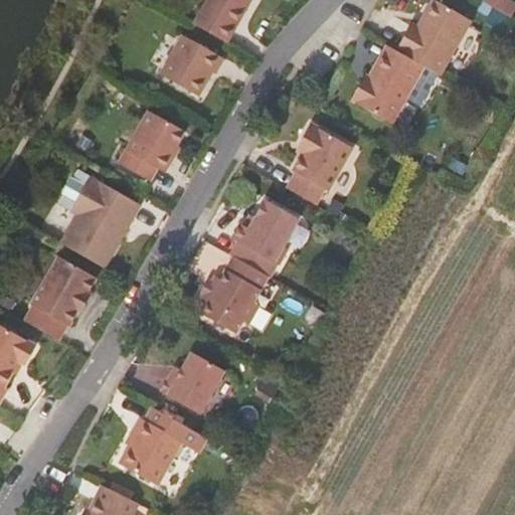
[(207,0),(195,23),(228,43),(251,0),(207,0)]
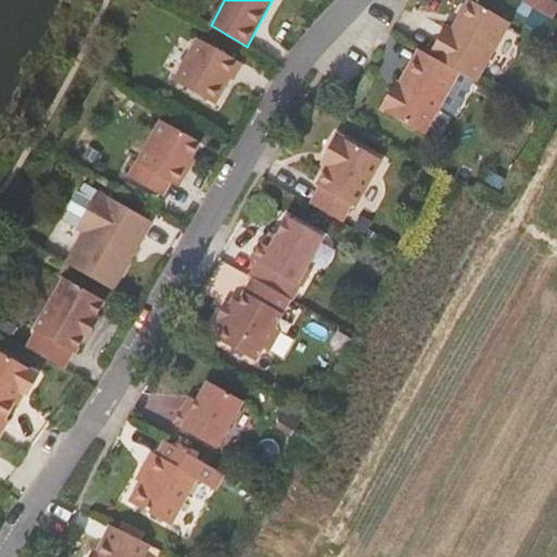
[(466,75),(478,82),(511,23),(471,0),(468,0),(453,28),(446,26),(430,54),(460,72),(466,75)]
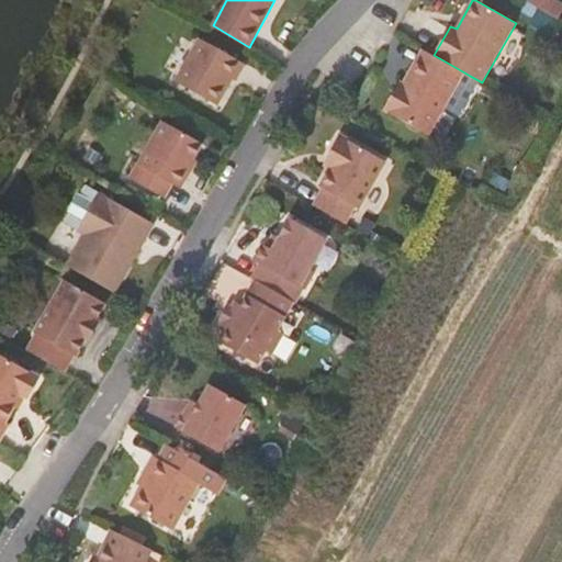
[(246,64),(200,37),(176,81),(218,105),(234,78),(237,79),(246,64)]
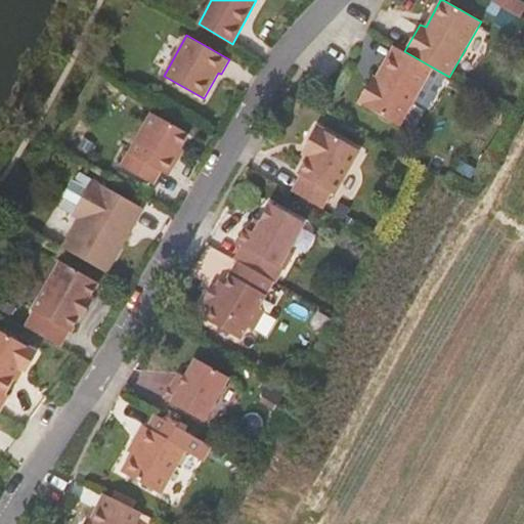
[(433,68),(404,51),(395,46),(374,84),(370,88),(367,86),(358,101),(400,126),(433,68)]
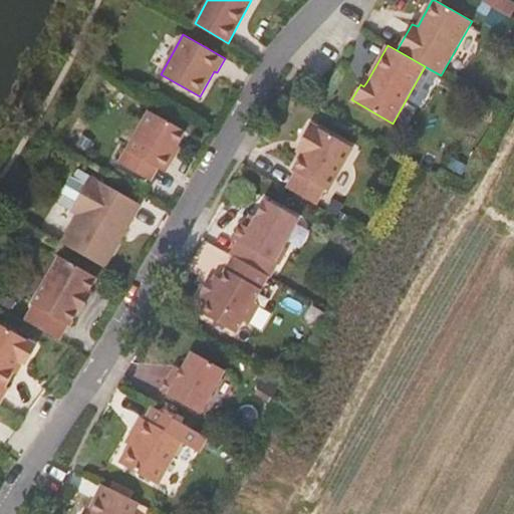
[(170,154),(175,144),(183,130),(147,109),(116,162),(148,179),(155,166),(163,171),(172,155),(170,154)]
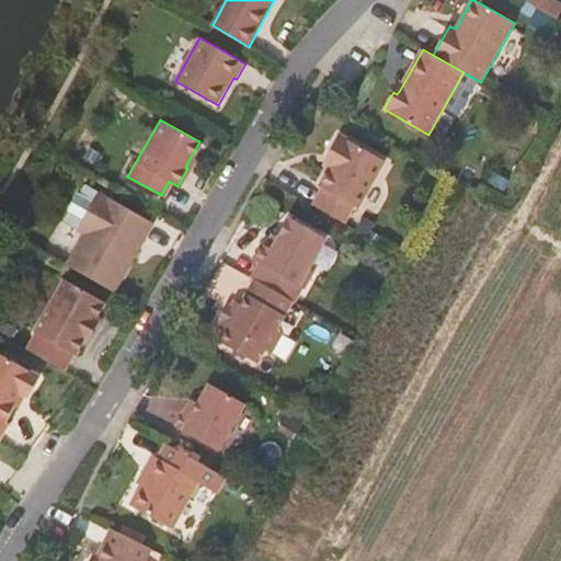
[(310,204),(339,220),(346,206),(352,208),(379,161),(333,135),(322,157),(329,160),(324,168),(317,181),(313,186),(318,190),(310,204)]
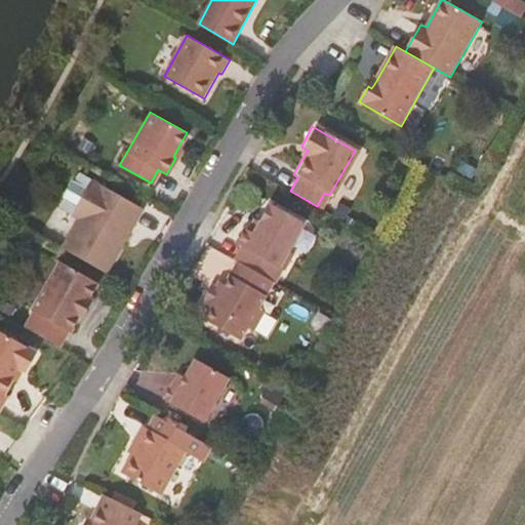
[(308,150),(301,147),(296,153),(304,157),(308,150)]
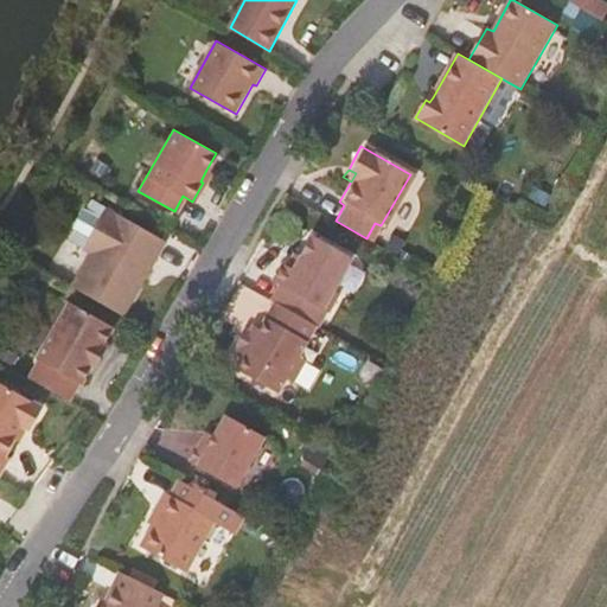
[(84,248),(108,208),(95,200),(89,210),(85,208),(74,229),(77,230),(71,241),(84,248)]
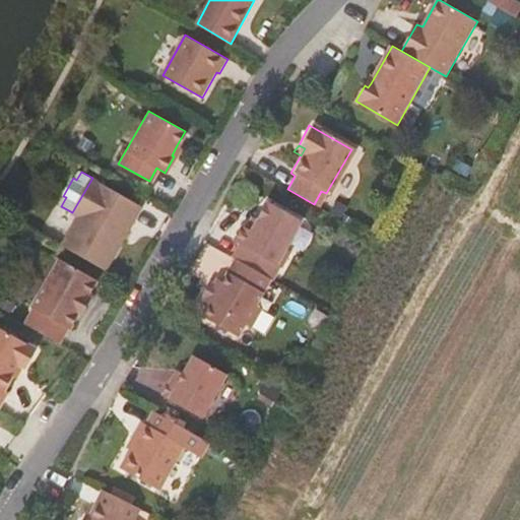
[(62,246),(107,271),(123,242),(119,240),(138,204),(92,178),(72,212),(79,216),(62,246)]
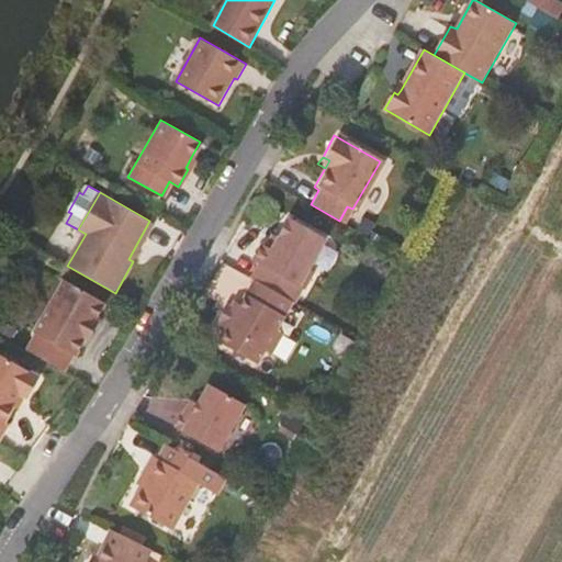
[(256,280),(289,299),(296,284),(305,289),(315,272),(311,269),(327,238),(291,218),(280,237),(273,249),(266,246),(262,244),(254,260),(258,262),(250,277),(256,280)]
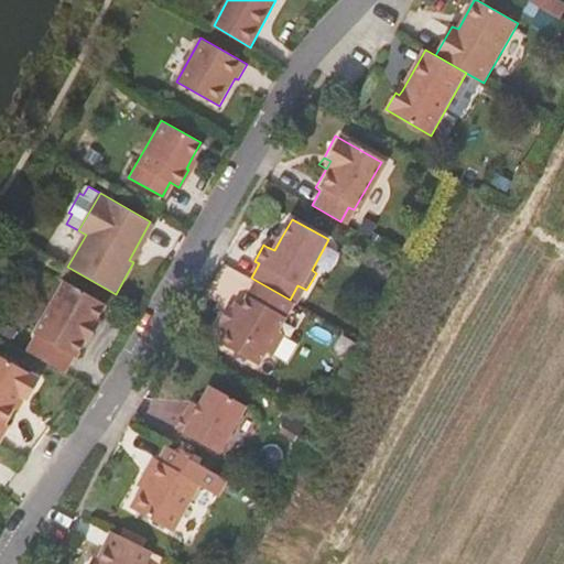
[(129,260),(133,262),(155,225),(150,221),(129,260)]
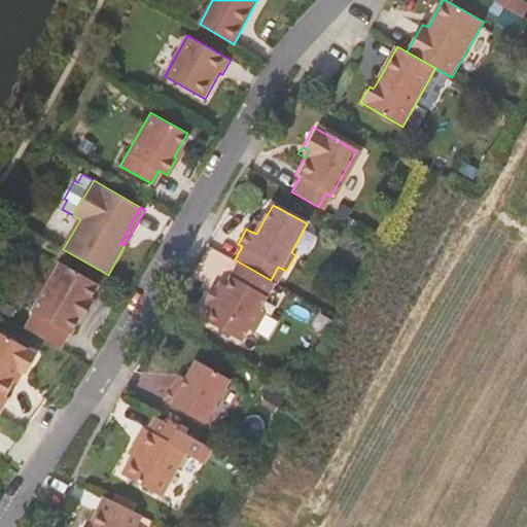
[(256,218),(249,231),(256,234),(262,222),(256,218)]
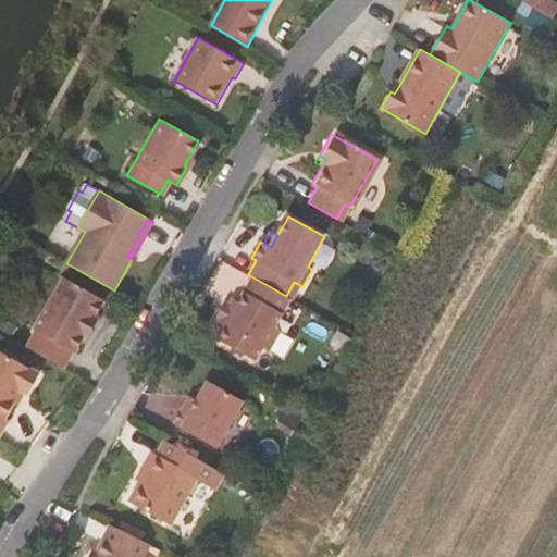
[(275,327),(291,299),(286,296),(254,277),(239,302),(234,299),(231,306),(221,321),(218,326),(224,331),(219,339),(256,361),(263,348),(269,350),(281,331),(275,327)]
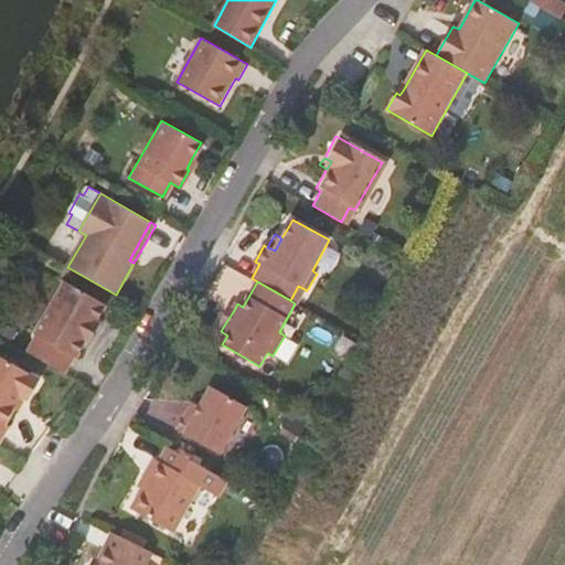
[(32,354),(70,375),(77,362),(80,363),(89,345),(92,347),(103,328),(100,327),(110,310),(68,286),(39,339),(40,340),(32,354)]
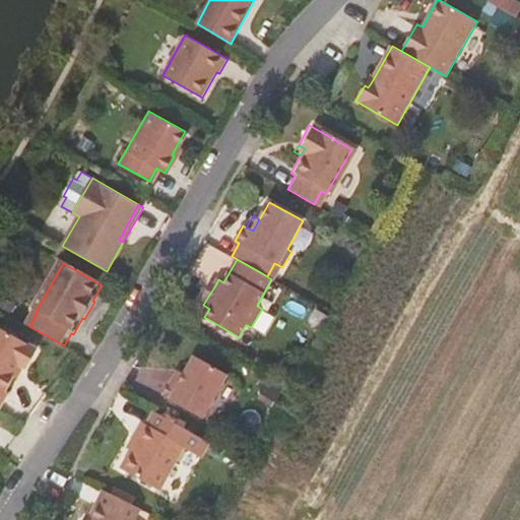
[(202,297),(206,300),(215,285),(210,283),(202,297)]
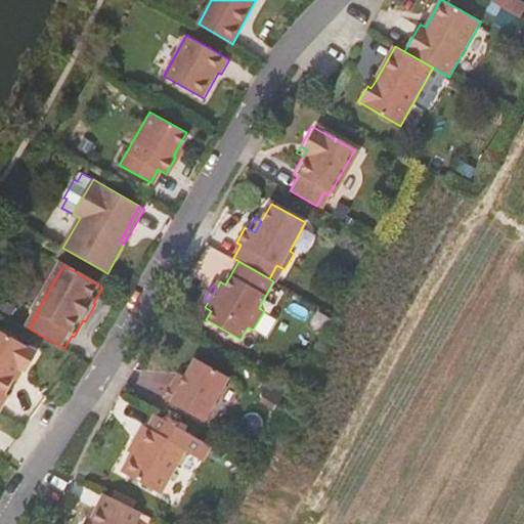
[(0,411),(4,415),(12,399),(10,397),(19,381),(26,370),(31,373),(43,351),(0,328),(0,411)]
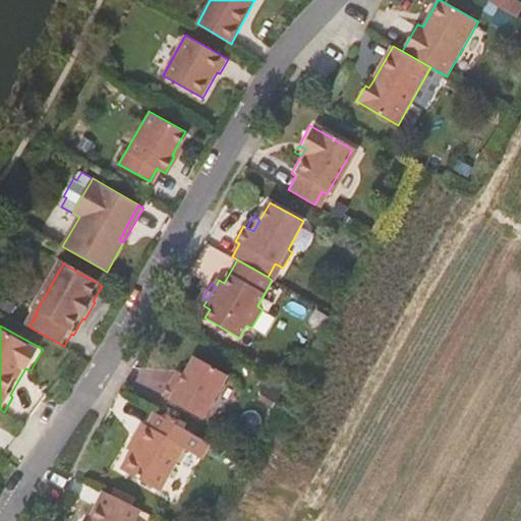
[(204,418),(228,374),(195,356),(178,388),(171,384),(164,396),(204,418)]
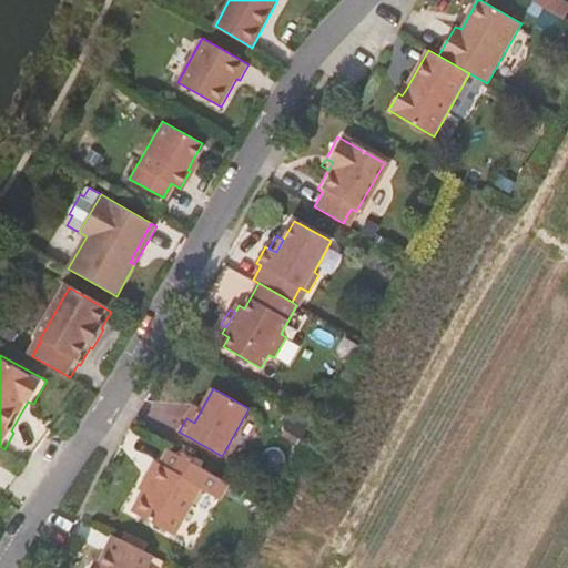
[(28,402),(21,413),(27,415),(33,404),(28,402)]
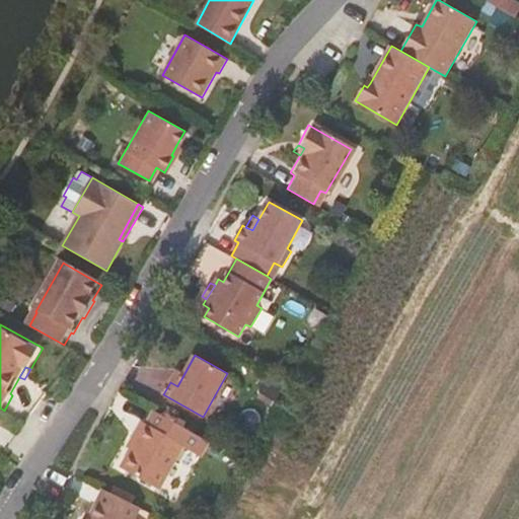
[(271,382),(263,396),(278,405),(287,391),(271,382)]
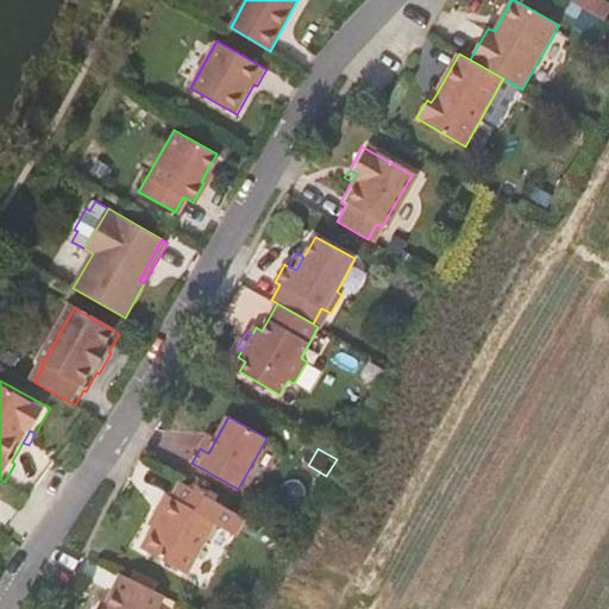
[(161,516),(154,527),(142,548),(188,575),(217,522),(168,494),(156,514),(161,516)]
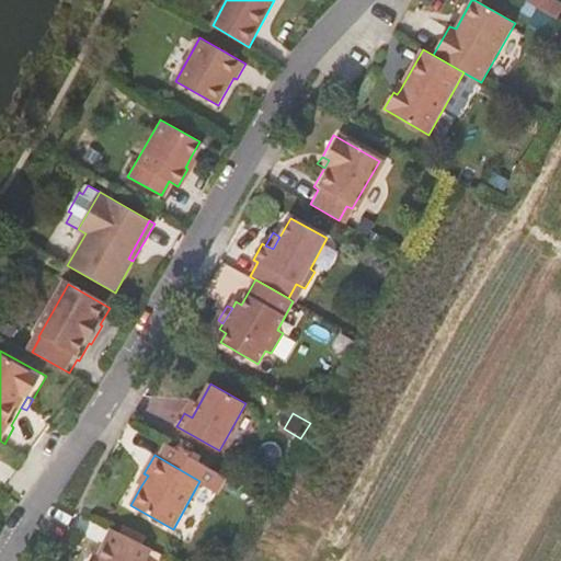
[(138,483),(141,485),(148,476),(144,473),(138,483)]
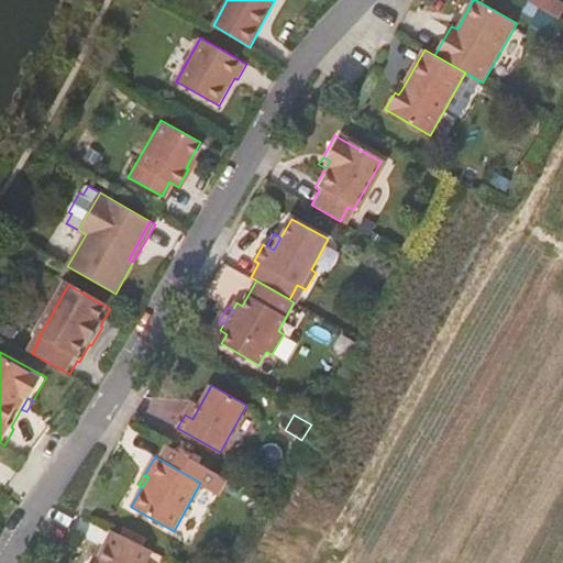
[(186,542),(214,496),(202,488),(174,534),(186,542)]
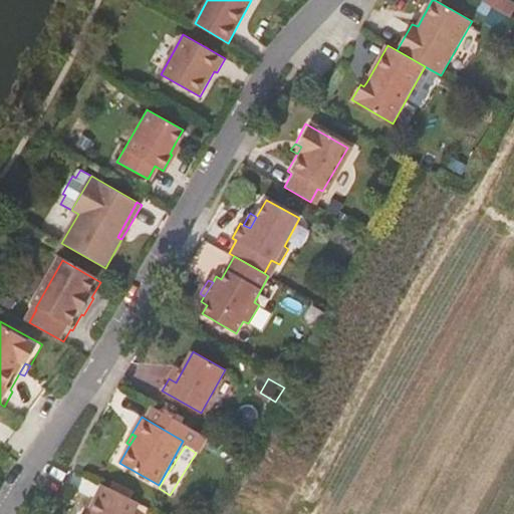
[(126,513),(135,500),(98,482),(84,509),(82,513),(126,513)]
